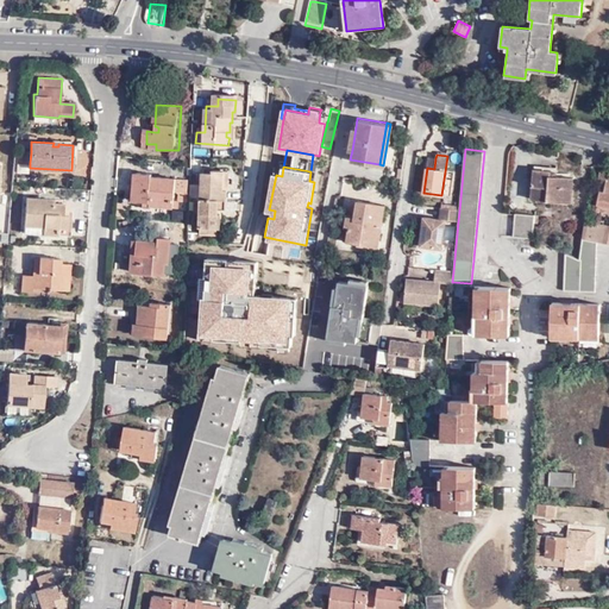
[(537,184),(535,200),(569,202),(572,177),(548,176),(550,170),(534,168),(532,184),(537,184)]
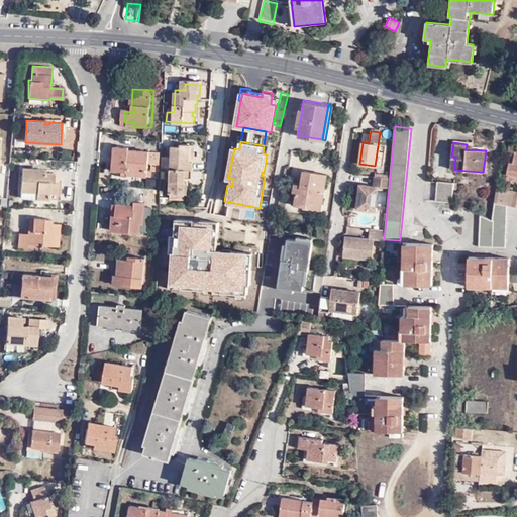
[(191,157),(191,143),(180,143),(180,146),(173,145),(172,169),(166,168),(165,179),(171,180),(171,192),(185,193),(189,192),(189,180),(186,180),(187,176),(193,177),(194,161),(187,161),(187,157),(191,157)]
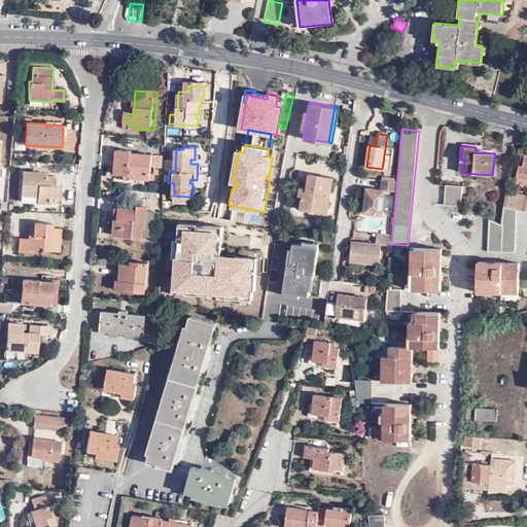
[(526,154),(526,148),(520,146),(516,164),(514,164),(505,196),(502,196),(501,205),(516,208),(526,209),(526,154)]
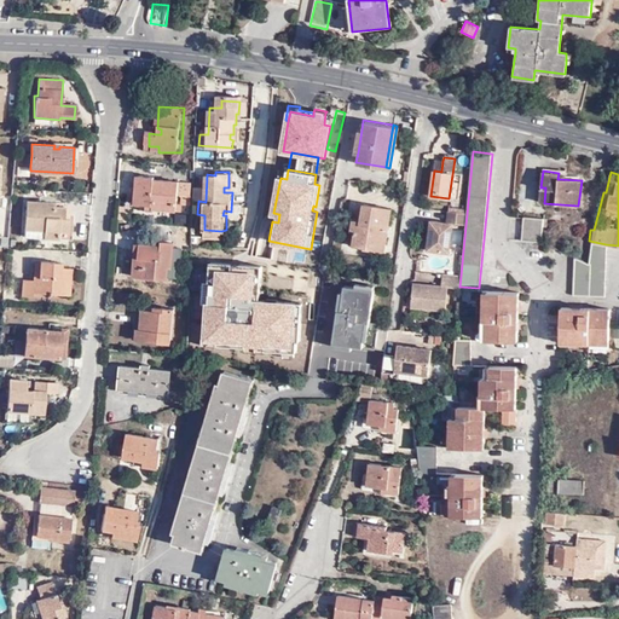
[(178,191),(178,181),(154,179),(154,177),(139,175),(138,204),(152,204),(151,209),(180,212),(181,204),(177,203),(178,195),(178,191)]
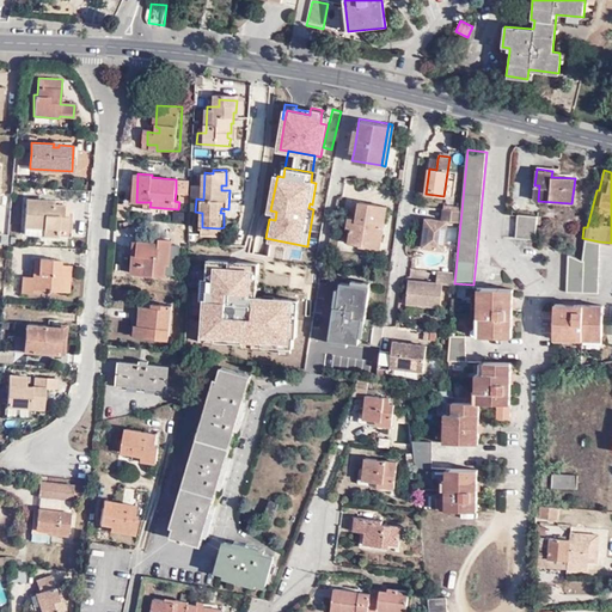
[(188,181),(176,179),(176,189),(187,190),(188,181)]
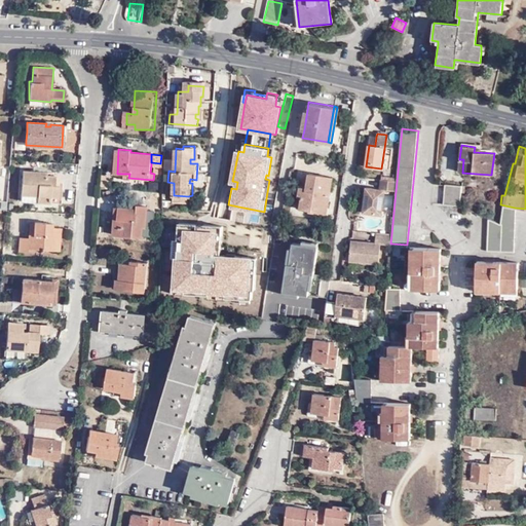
[(40,172),(23,171),(21,200),(49,202),(49,197),(58,197),(59,186),(54,185),(54,176),(40,175),(40,172)]
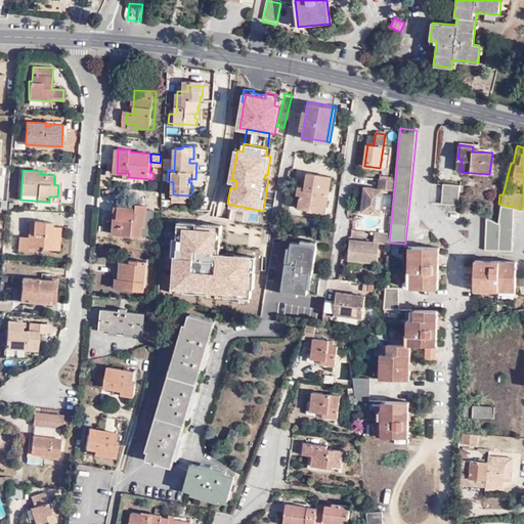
[(307,205),(324,208),(330,176),(306,172),(303,187),(302,194),(299,194),(298,207),(307,209),(307,205)]
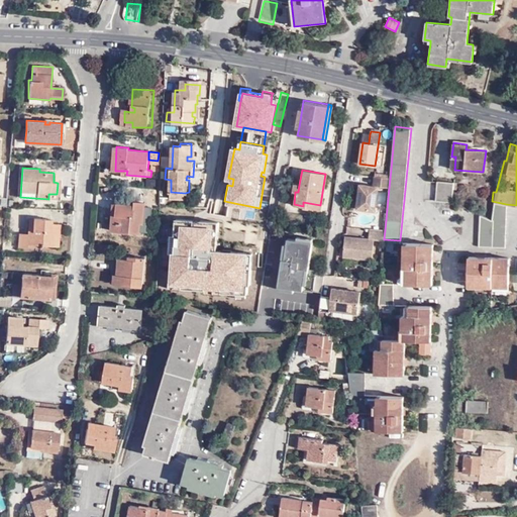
[(389,188),(390,179),(374,177),(373,186),(360,185),(356,209),(375,211),(379,187),(389,188)]
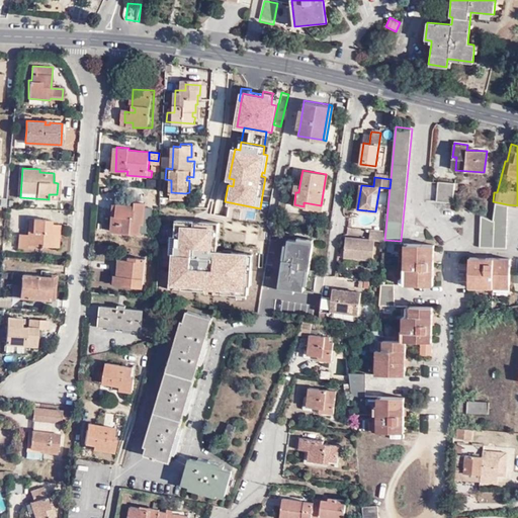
[(438,181),(436,200),(437,200),(449,202),(452,202),(453,188),(457,188),(457,183),(438,181)]
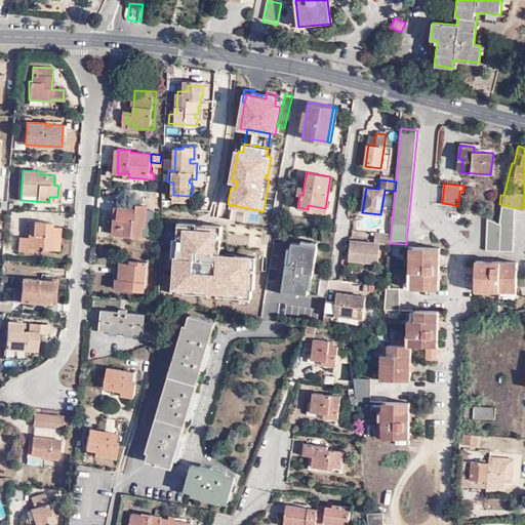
[(496,224),(485,218),(483,251),(510,251),(514,207),(499,204),(496,224)]
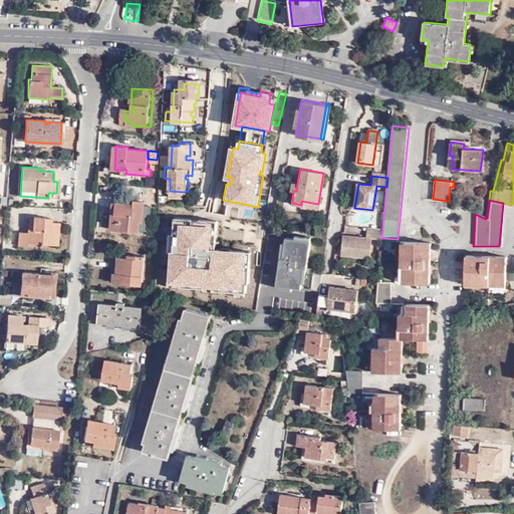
[(144,202),(132,201),(132,205),(126,204),(111,203),(110,215),(114,215),(113,222),(117,222),(116,230),(139,232),(140,221),(142,222),(144,202)]
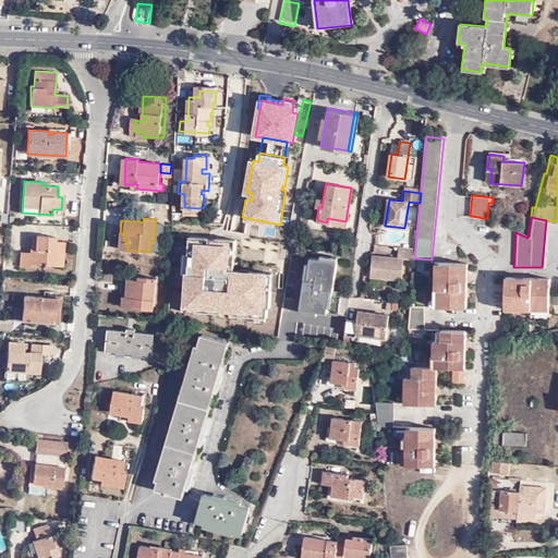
[(119,250),(126,250),(128,241),(123,241),(124,233),(120,233),(119,250)]
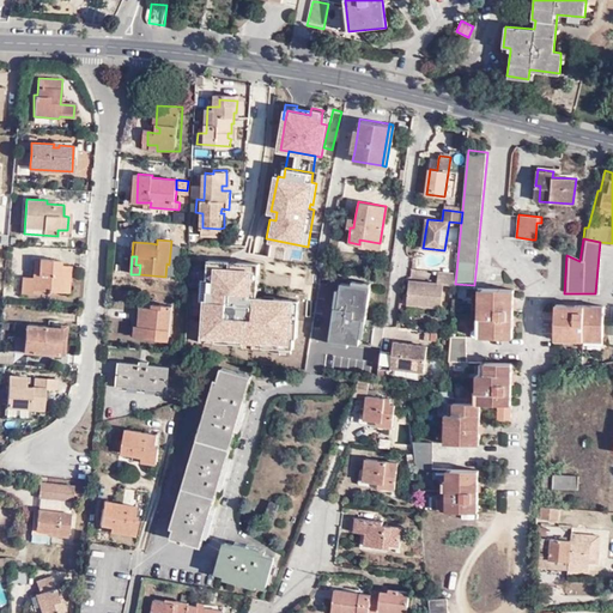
[(61,261),(40,259),(38,278),(32,278),(23,277),(22,292),(32,293),(32,290),(47,292),(46,295),(49,296),(49,291),(61,292),(64,265),(61,265),(61,261)]
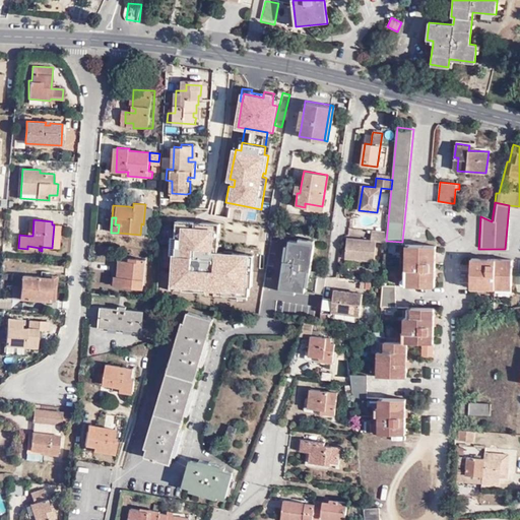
[(213,234),(219,234),(220,223),(201,222),(201,224),(195,224),(195,221),(194,221),(178,220),(177,237),(178,237),(176,255),(175,255),(174,281),(171,281),(170,290),(183,291),(183,289),(206,290),(207,290),(207,289),(223,290),(222,294),(223,294),(239,295),(247,296),(249,296),(250,286),(252,286),(253,263),(248,263),(249,255),(233,254),(233,256),(224,256),(224,253),(223,253),(218,253),(212,252),(213,234)]
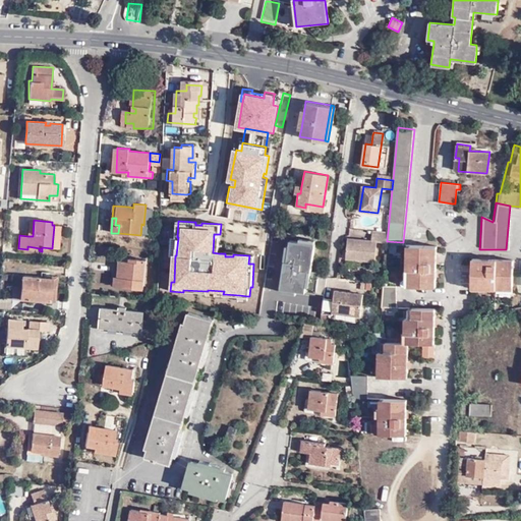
[(377,242),(387,243),(387,241),(388,232),(372,231),(371,241),(348,238),(345,258),(374,263),(377,242)]
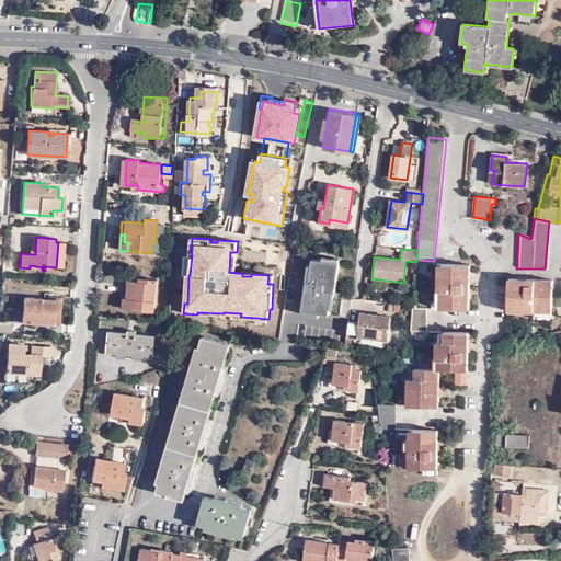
[(300,309),(350,316),(351,297),(352,294),(334,292),(338,262),(311,259),(308,281),(305,279),(300,309)]
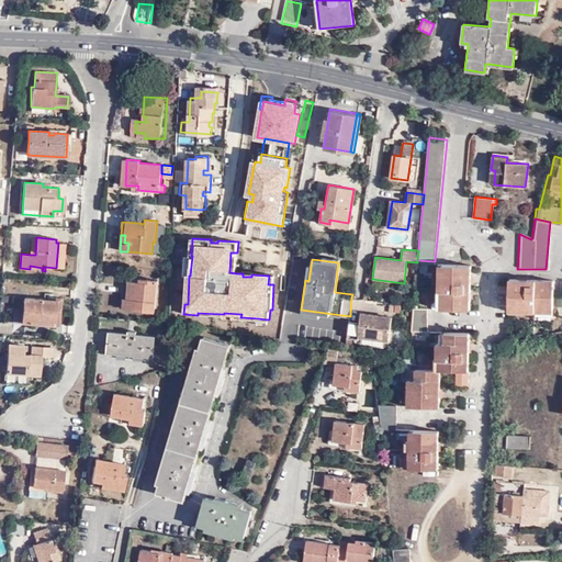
[(471,266),(442,262),(441,280),(437,280),(436,289),(440,290),(439,306),(468,310),(471,266)]
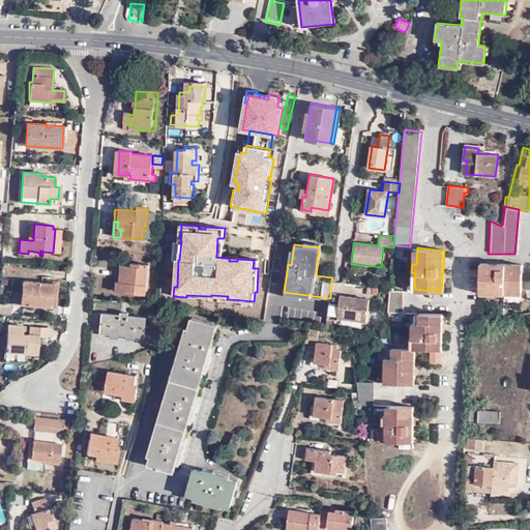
[(148,265),(131,264),(131,267),(121,266),(120,283),(116,283),(116,292),(145,295),(148,265)]
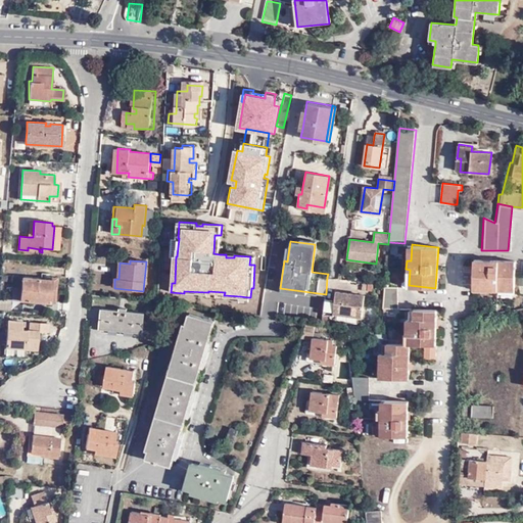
[(497,287),(514,288),(515,262),(473,260),(473,287),(489,288),(489,290),(496,291),(497,287)]
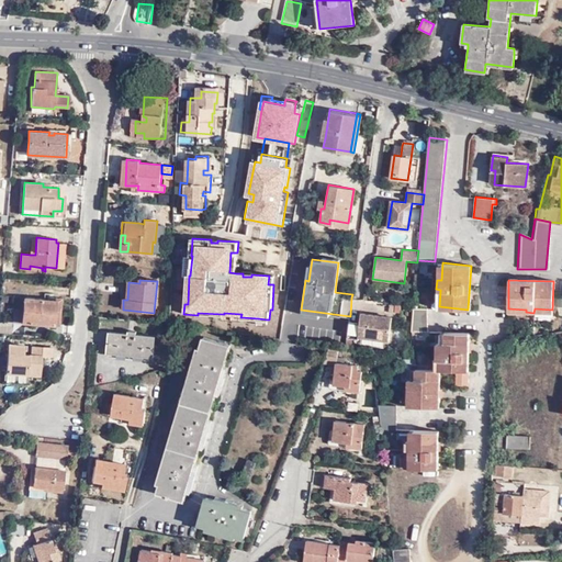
[(54,325),(55,301),(20,298),(14,306),(13,322),(54,325)]
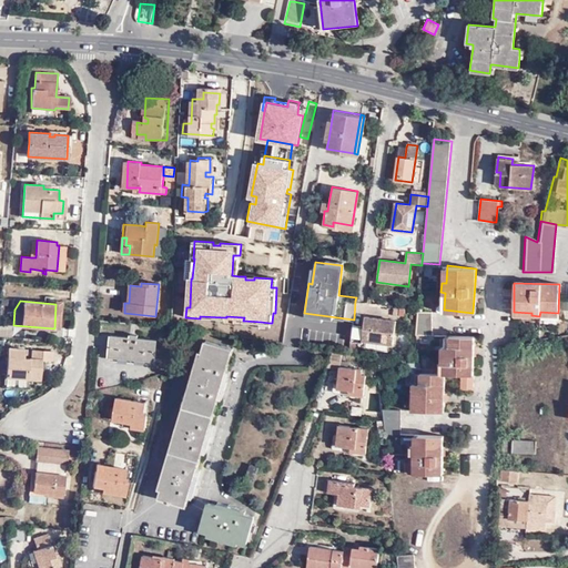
[(417,311),(415,335),(433,335),(430,312),(417,311)]
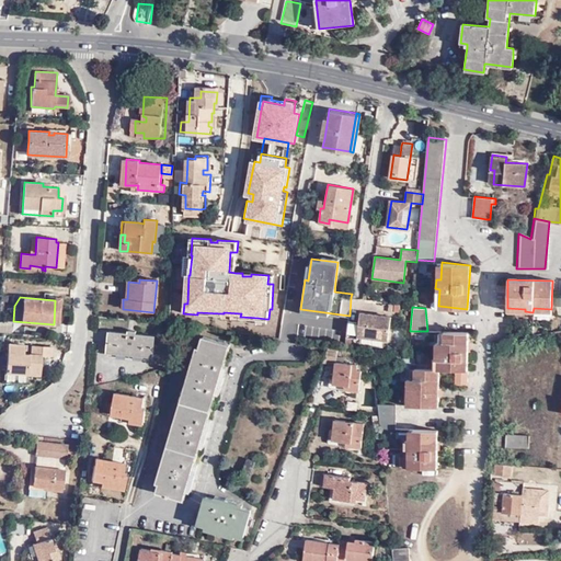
[(348,320),(346,336),(357,338),(357,335),(388,338),(391,316),(359,312),(359,321),(348,320)]
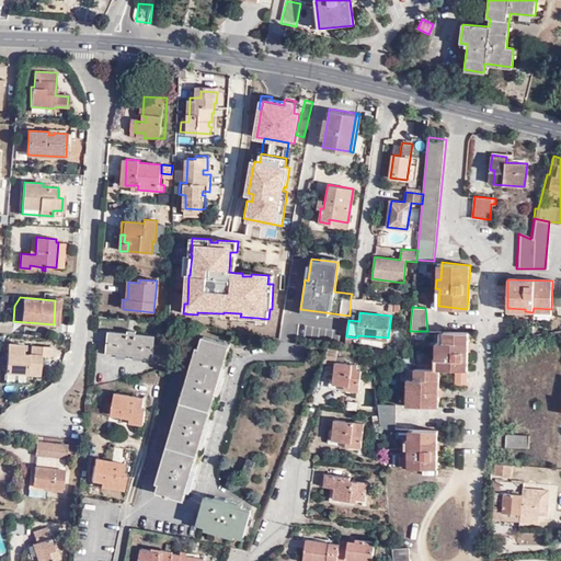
[(469,331),(443,331),(443,342),(438,341),(438,350),(435,350),(435,358),(438,358),(438,368),(434,368),(414,367),(413,377),(410,377),(410,386),(407,387),(407,396),(410,397),(409,405),(438,407),(439,368),(455,368),(454,384),(466,384),(469,331)]
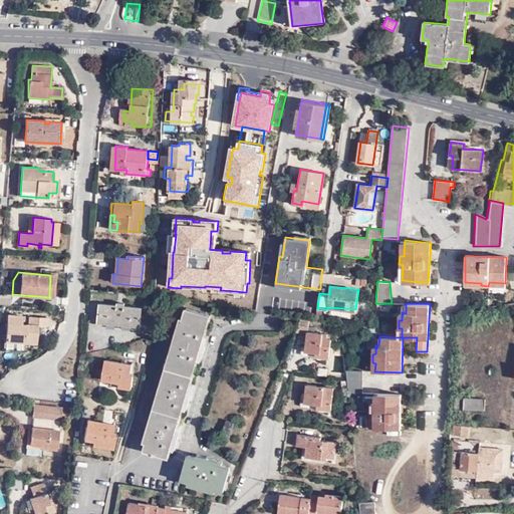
[(124,306),(116,305),(115,309),(99,307),(98,323),(139,327),(141,311),(124,309),(124,306)]
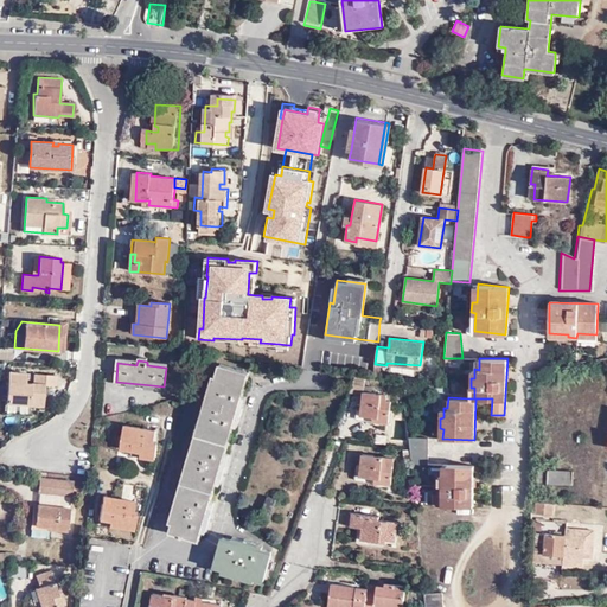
[(247,376),(217,366),(170,531),(198,540),(204,521),(209,522),(211,513),(208,511),(219,472),(223,473),(225,465),(221,464),(236,414),(240,415),(242,407),(238,404),(247,376)]
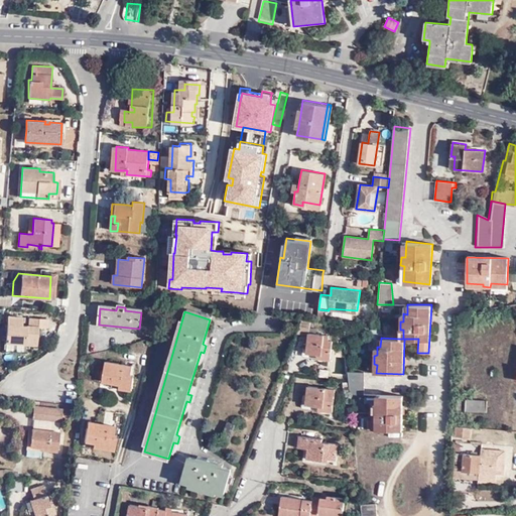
[(48,318),(29,317),(28,326),(21,325),(22,315),(8,314),(5,341),(24,343),(24,344),(35,345),(37,328),(47,329),(48,318)]
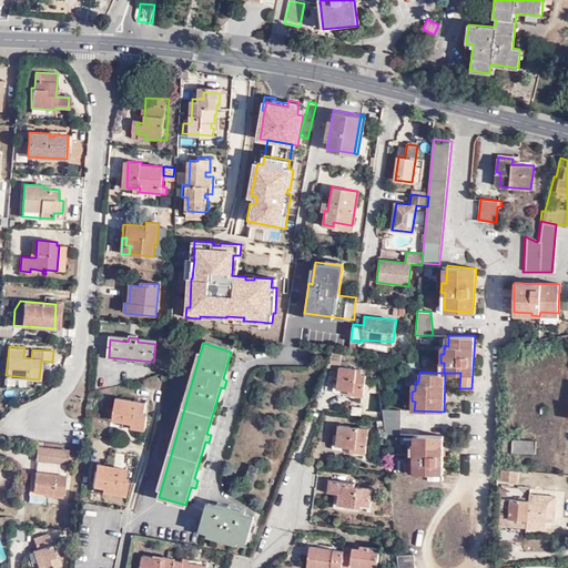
[(344,353),(332,352),(326,367),(343,368),(343,365),(344,353)]
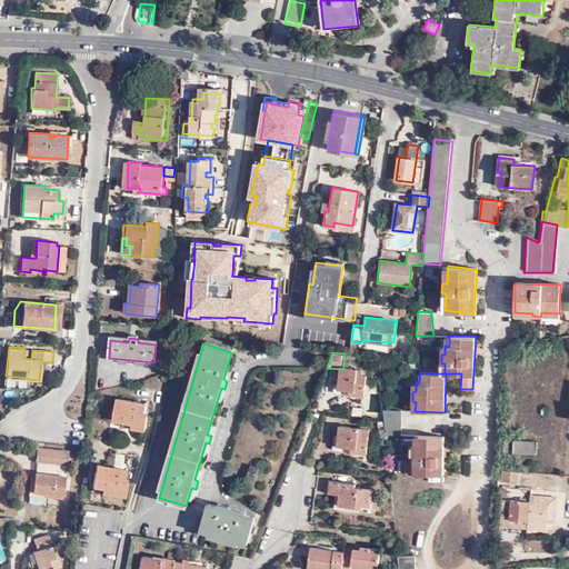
[(343,366),(343,369),(341,389),(356,391),(356,395),(367,396),(369,376),(365,375),(365,368),(343,366)]
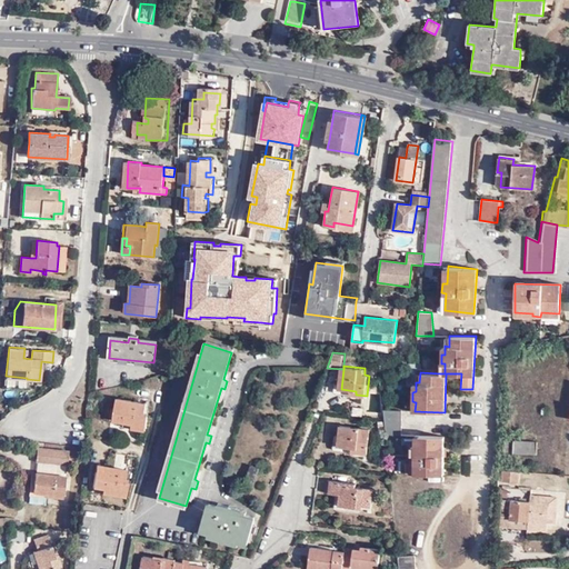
[(132,422),(131,426),(145,428),(148,413),(143,413),(145,401),(117,397),(112,419),(122,420),(132,422)]
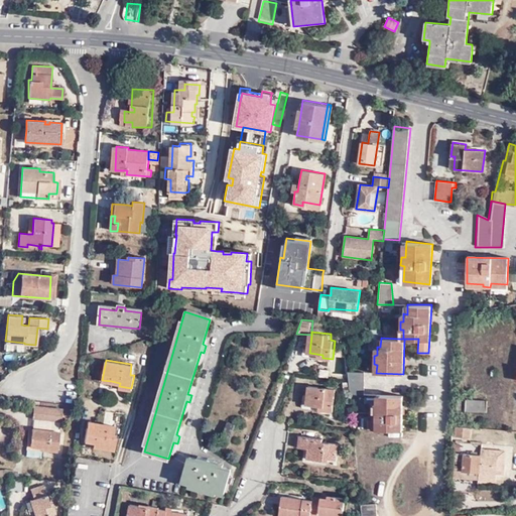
[(350,380),(351,393),(363,394),(363,372),(349,371),(350,380)]
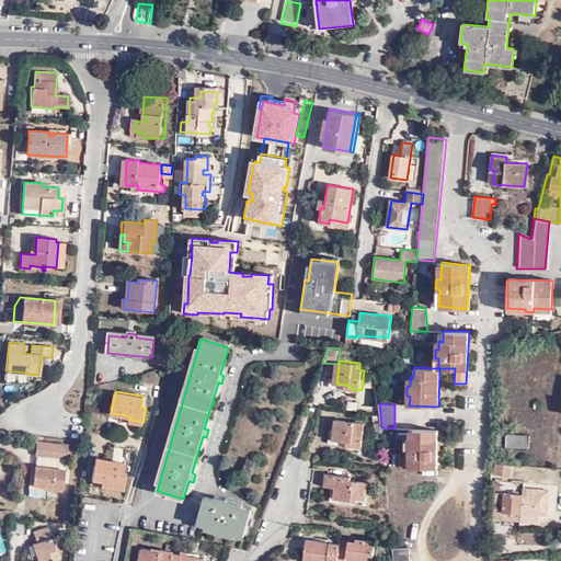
[(367,424),(339,420),(335,439),(354,443),(353,445),(364,447),(367,424)]
